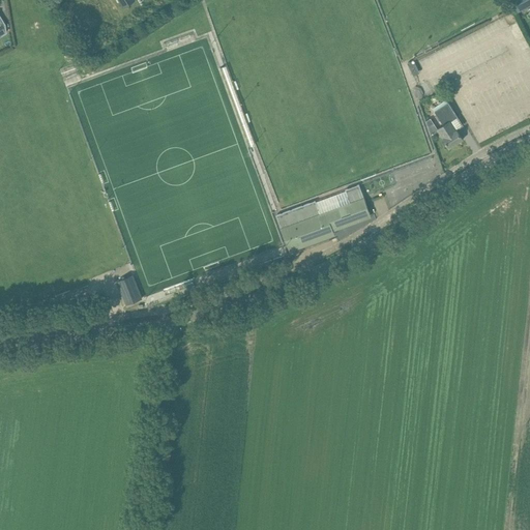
[(529,0),(510,0),(518,12),(529,5),(529,0)]
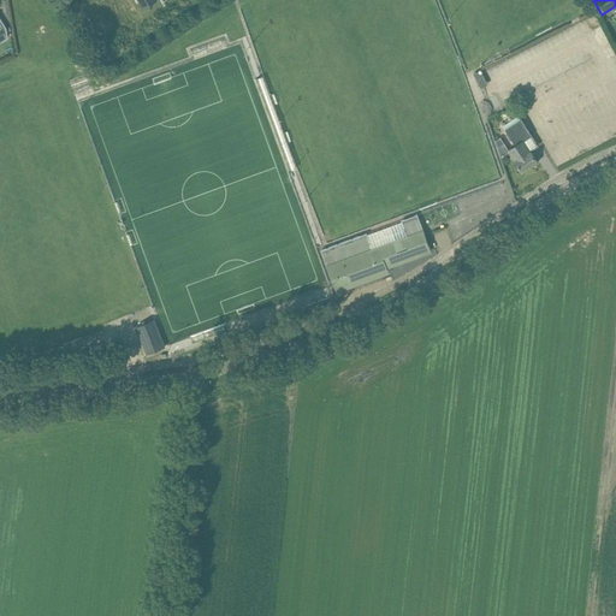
[(480,71),(473,75),(479,86),(486,82),(481,73),(480,71)]
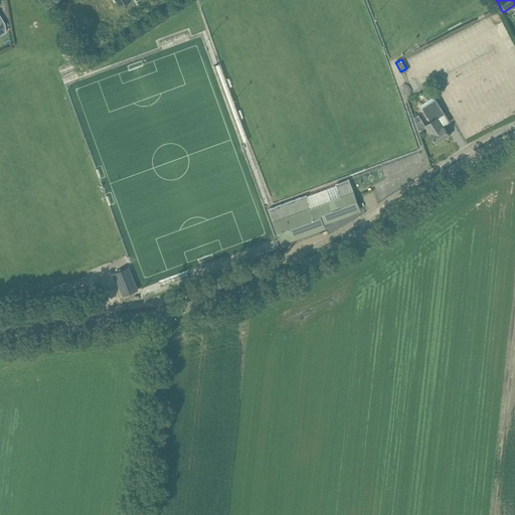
[(434,97),(420,106),(422,109),(431,122),(424,126),(425,127),(437,145),(450,136),(444,127),(438,118),(445,114),(436,101),(434,97)]
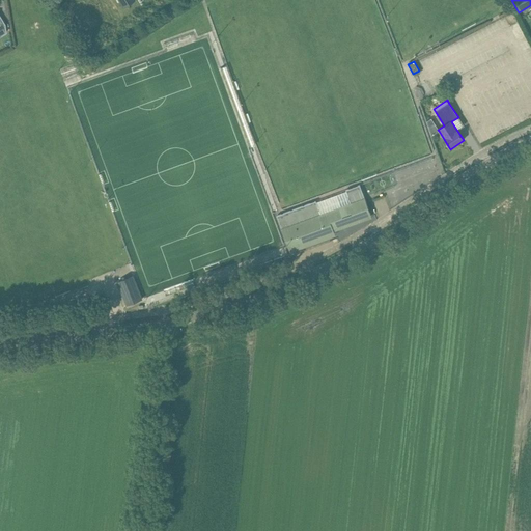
[(316,201),(277,216),(290,252),(305,247),(304,244),(334,233),(334,231),(360,222),(359,219),(370,215),(360,186),(346,190),(353,207),(323,218),(316,201)]
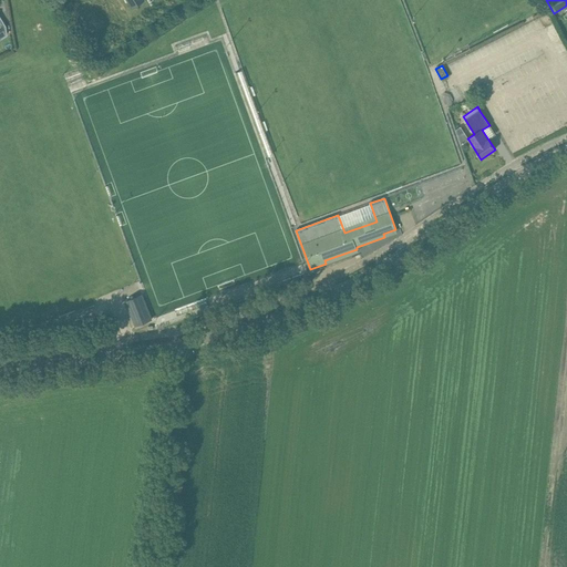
[(282,281),(285,288),(306,280),(303,274),(282,281)]
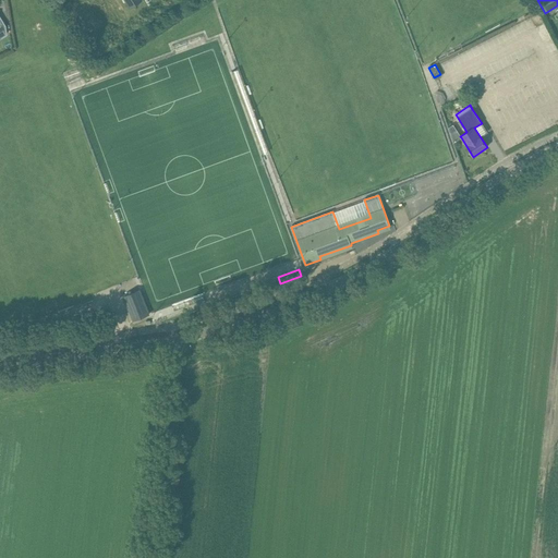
[(123,296),(133,322),(149,315),(140,290),(123,296)]
